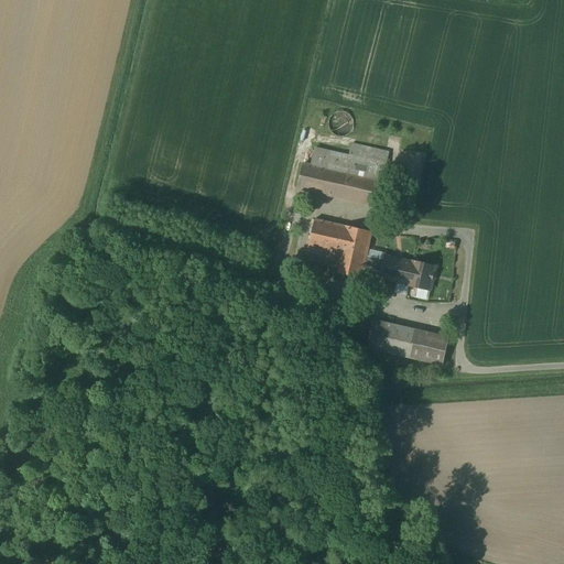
[(345,112),(343,112),(339,112),(338,112),(336,114),(334,114),(333,115),(332,116),(331,118),(329,119),(328,121),(328,122),(328,123),(328,126),(328,127),(328,129),(329,130),(331,132),(332,133),(334,136),(335,137),(337,137),(340,138),(344,137),(347,136),(349,134),(350,132),(351,131),(353,130),(353,128),(354,127),(354,125),(353,122),(353,121),(351,119),(351,118),(349,116),(348,115),(346,114),(345,112)]
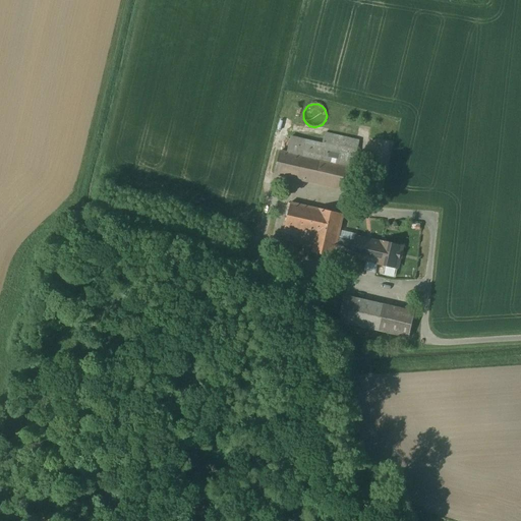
[(339,153),(304,146),(301,157),(296,179),(348,191),(357,153),(340,149),(339,153)]
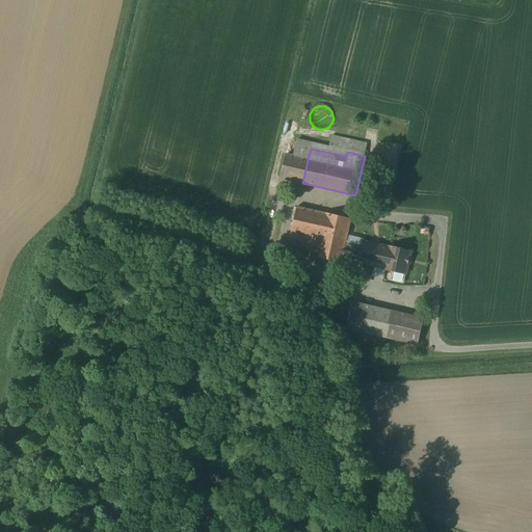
[(308,160),(298,158),(293,181),(302,183),(308,160)]
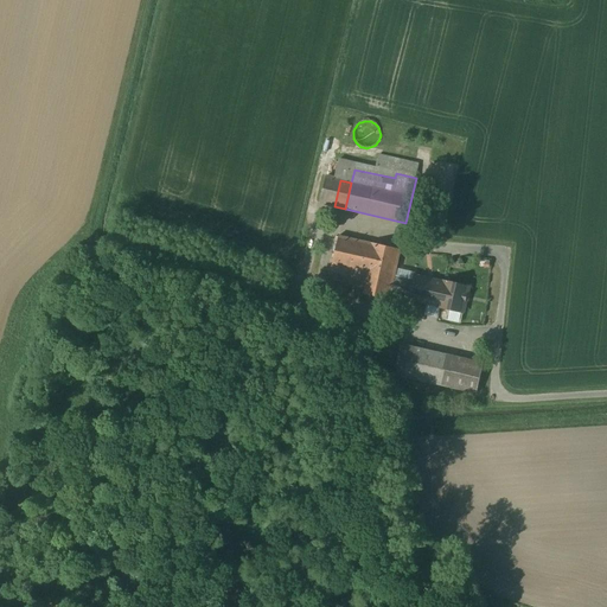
[(371,244),(339,236),(332,267),(350,272),(359,273),(364,275),(371,244)]
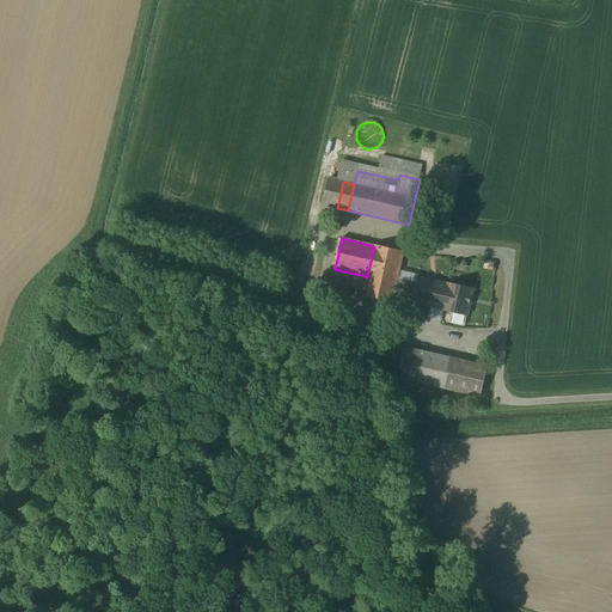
[(403,252),(375,245),(374,246),(367,277),(363,297),(392,303),(395,293),(397,280),(403,252)]
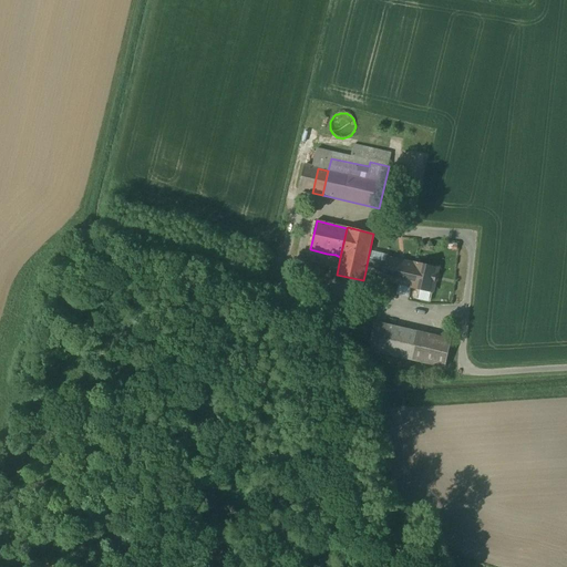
[(327,254),(310,249),(305,274),(321,278),(323,267),(327,254)]
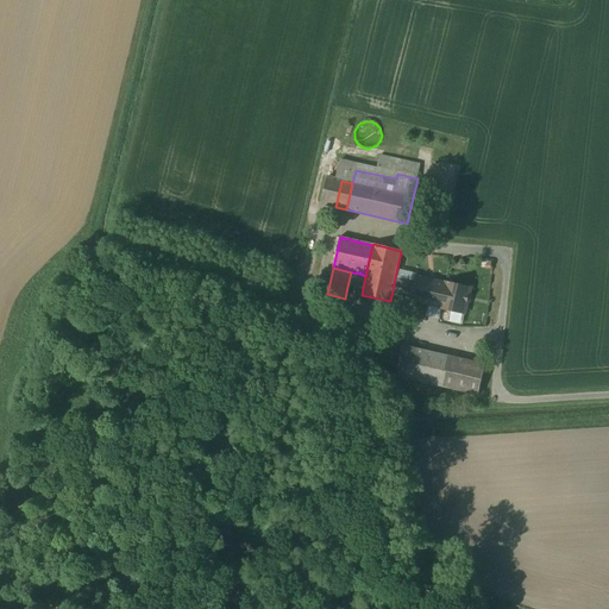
[(360,274),(351,272),(347,287),(357,288),(360,274)]
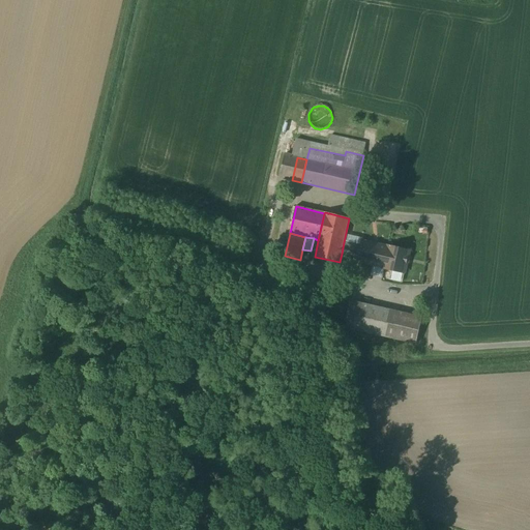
[(387,247),(361,241),(360,245),(344,242),(342,254),(346,255),(358,257),(357,262),(383,267),(388,247),(387,247)]
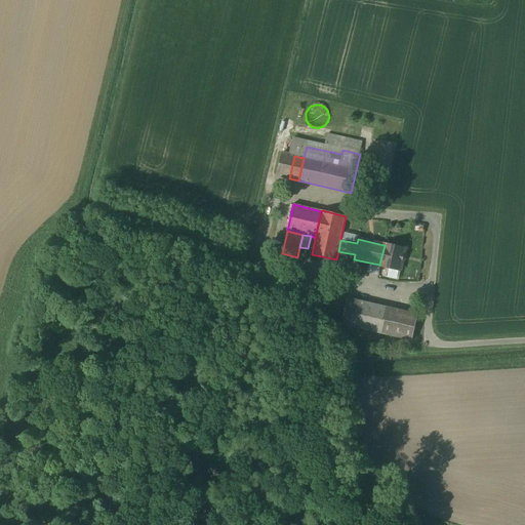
[(405,249),(384,244),(384,245),(385,245),(379,265),(379,266),(400,271),(402,261),(403,260),(404,255),(404,254),(405,249)]
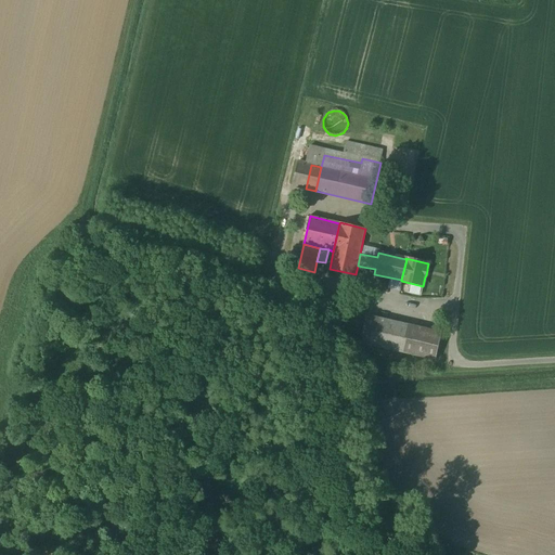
[(291,273),(283,271),(280,283),(287,285),(291,273)]
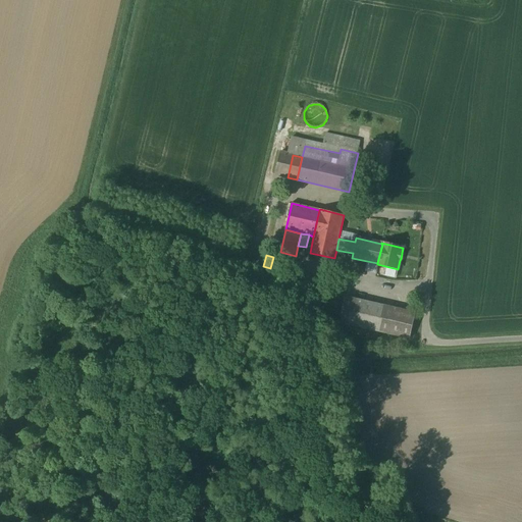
[(286,265),(275,262),(274,268),(284,271),(286,265)]
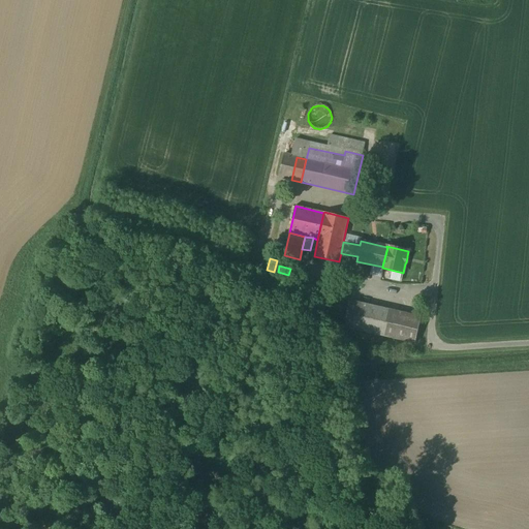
[(346,312),(340,296),(331,299),(338,318),(346,315),(347,315),(346,312)]
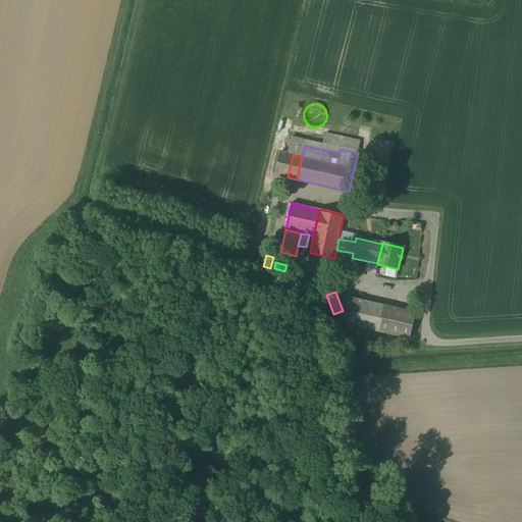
[(355,299),(345,297),(342,308),(343,311),(342,311),(338,322),(349,324),(355,299)]
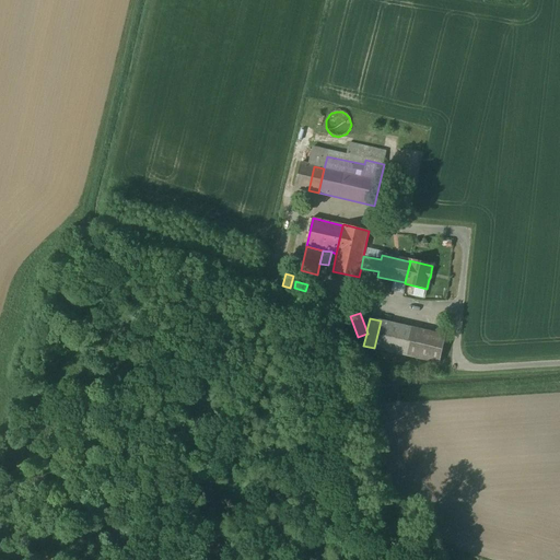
[(413,328),(381,321),(374,348),(407,356),(413,328)]
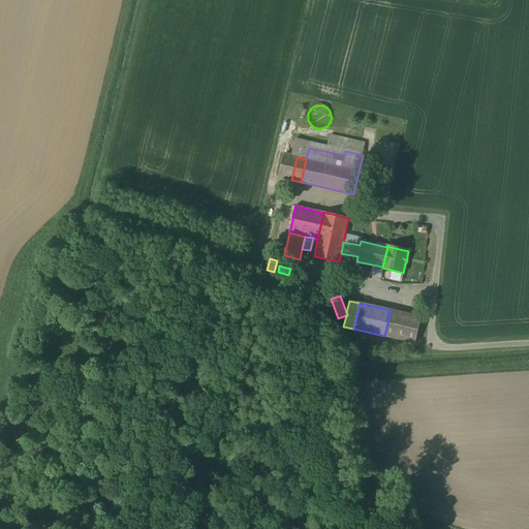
[(421,317),(391,310),(384,336),(414,343),(421,317)]
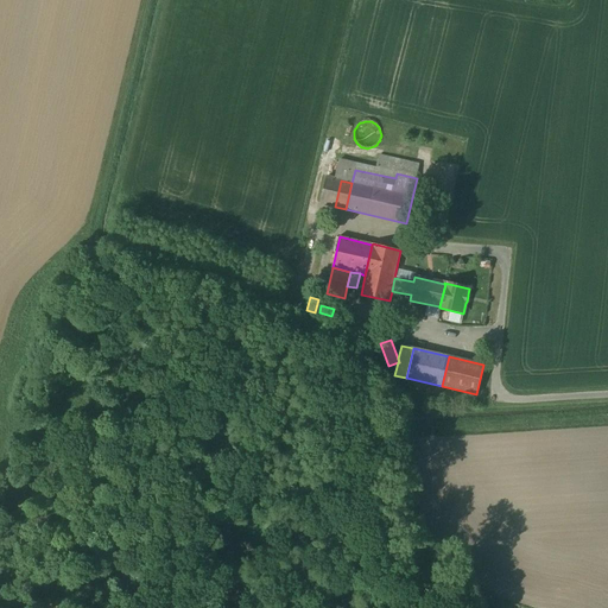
All buildings are outlined.
